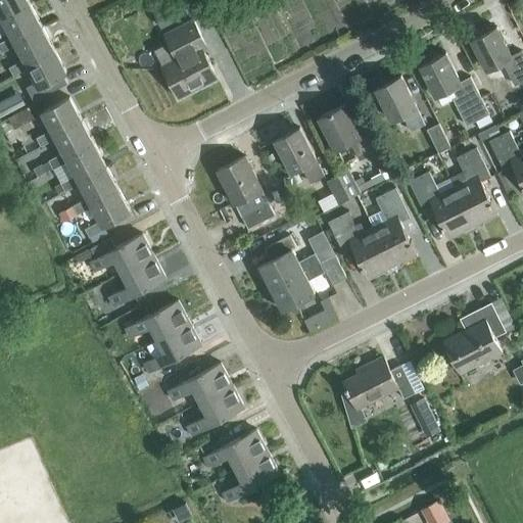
[(2,19),(31,4),(28,0),(0,0),(0,25),(3,24),(2,19)]
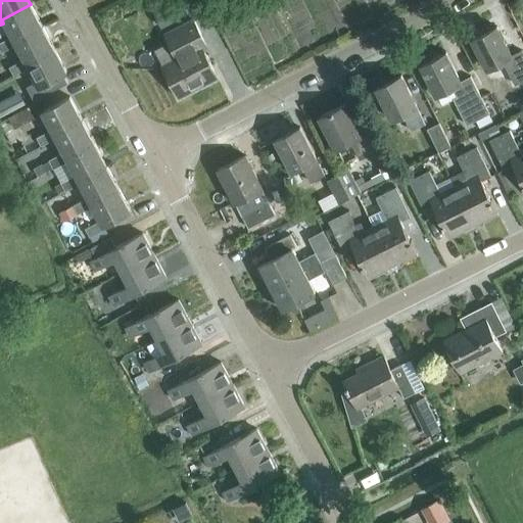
[(171,19),(181,14),(174,0),(162,0),(161,1),(171,19)]
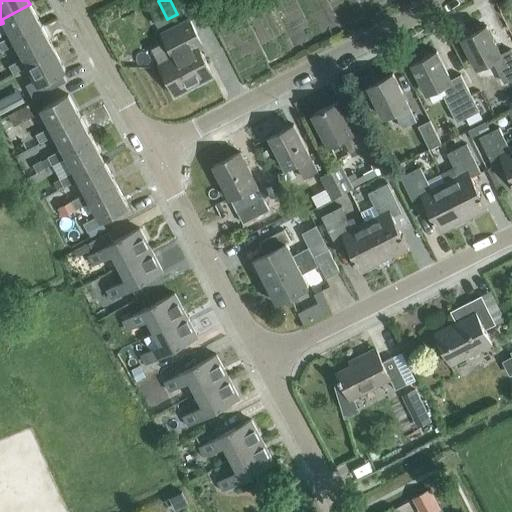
[(14,42),(41,27),(30,4),(2,19),(3,23),(11,37),(0,42),(0,50),(1,53),(15,45),(14,42)]
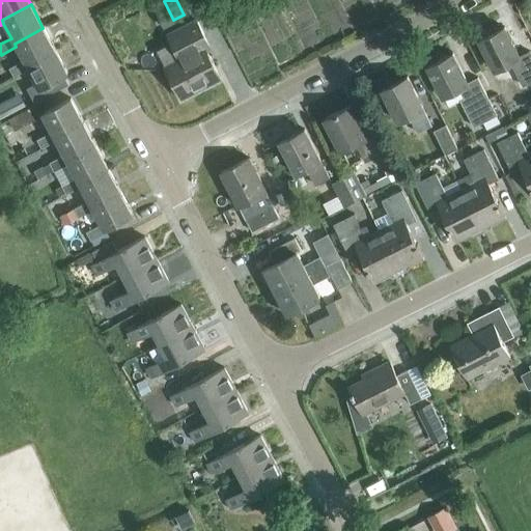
[(172,46),(158,53),(165,66),(182,100),(221,80),(204,47),(199,49),(195,40),(205,35),(197,20),(167,35),(172,46)]
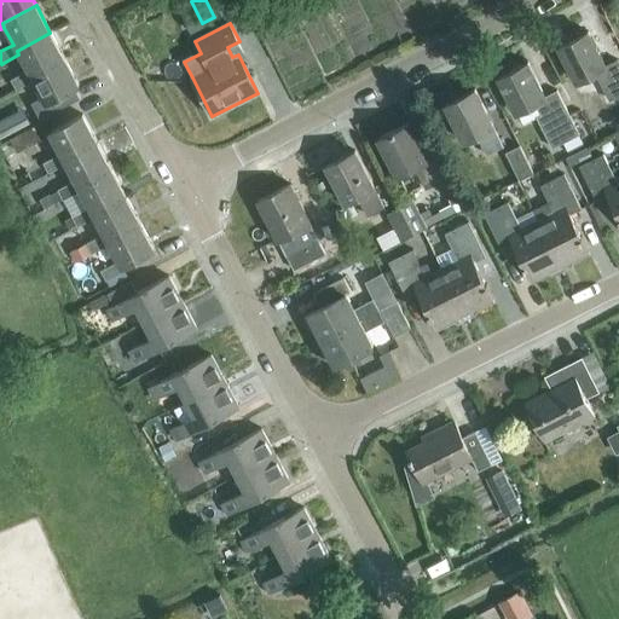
[(605,65),(588,32),(559,47),(577,84),(594,74),(607,102),(618,96),(618,64),(617,61),(605,65)]
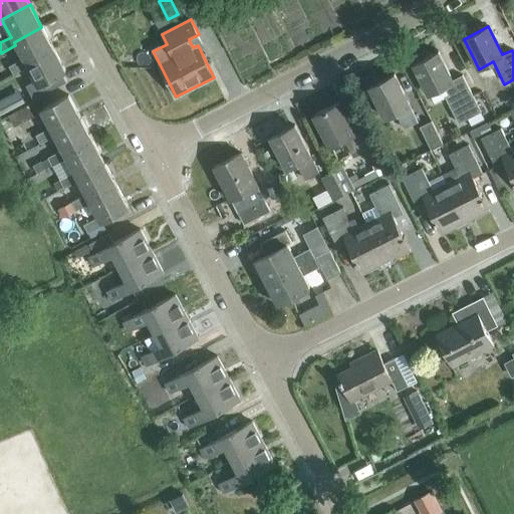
[(25,64),(53,49),(41,27),(14,42),(15,45),(23,60),(9,67),(13,75),(27,68),(25,64)]
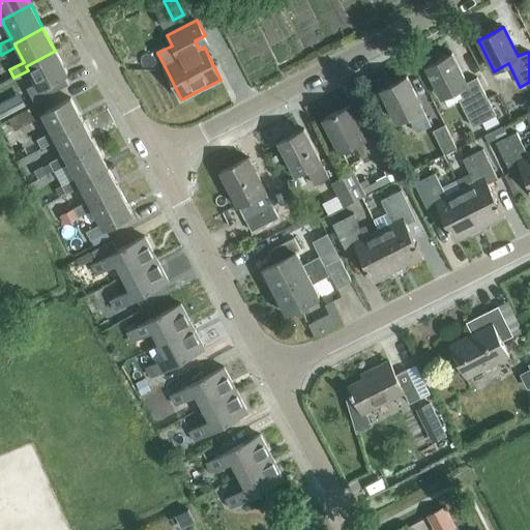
[(67,75),(55,51),(26,66),(28,70),(35,84),(26,88),(34,102),(68,85),(63,77),(67,75)]
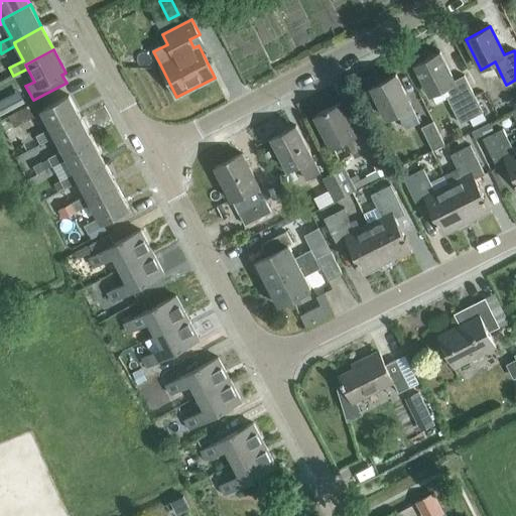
[(455,81),(440,52),(415,65),(430,95),(445,87),(450,97),(447,99),(461,124),(483,113),(464,76),(455,81)]
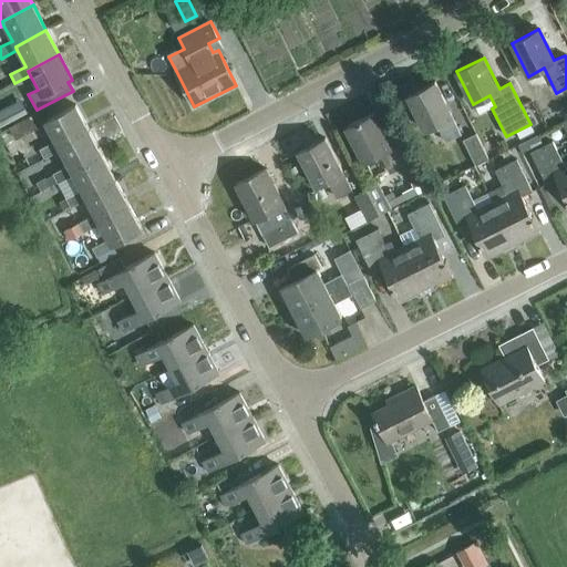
[(461,133),(435,82),(408,96),(425,130),(437,124),(445,141),(461,133)]
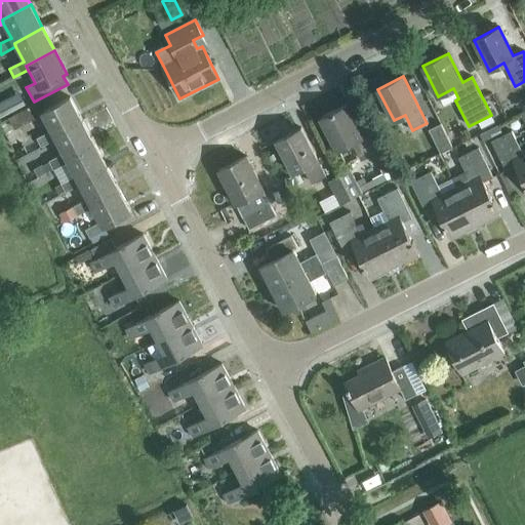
[(54,136),(82,121),(70,97),(44,111),(42,113),(43,115),(51,130),(36,138),(40,147),(55,138),(54,136)]
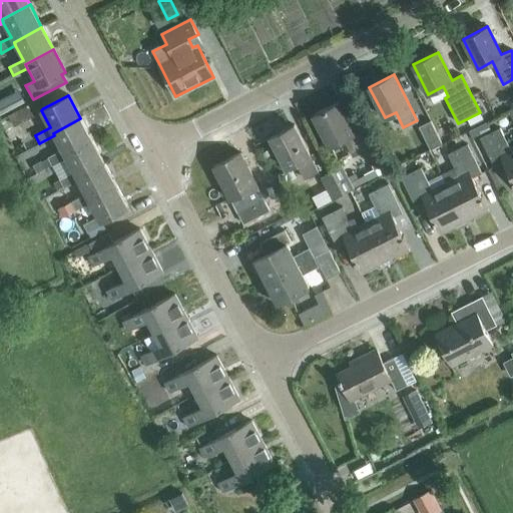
[(7,96),(0,99),(0,115),(13,108),(7,96)]
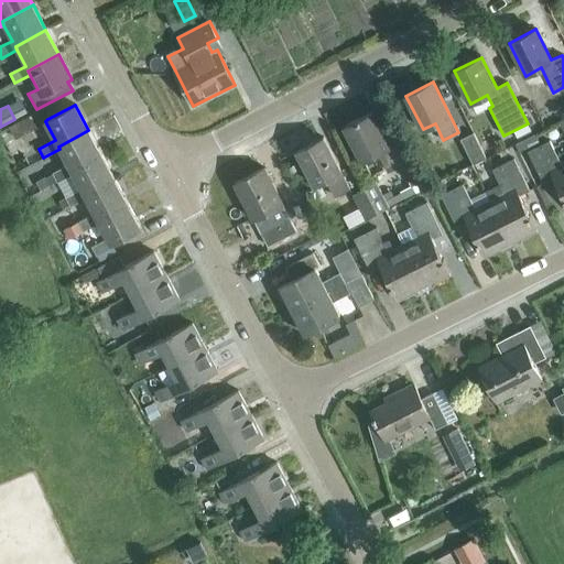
[(47,119),(43,111),(10,129),(15,140),(46,123),(45,121),(47,119)]
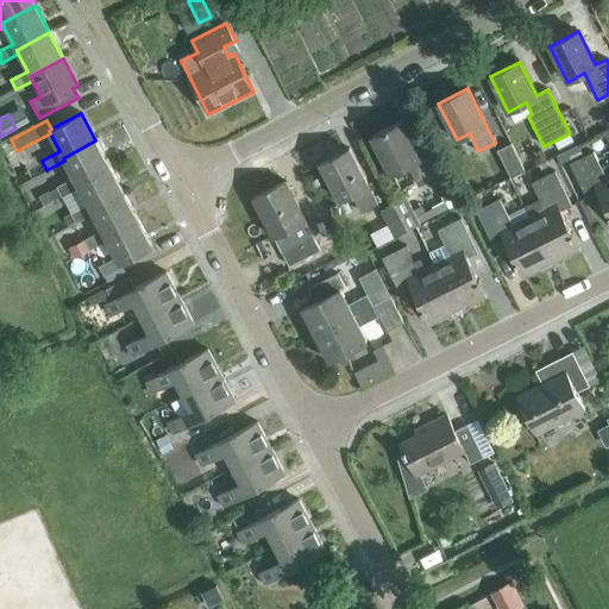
[(418,155),(401,123),(372,137),(391,174),(408,165),(419,186),(443,174),(429,149),(418,155)]
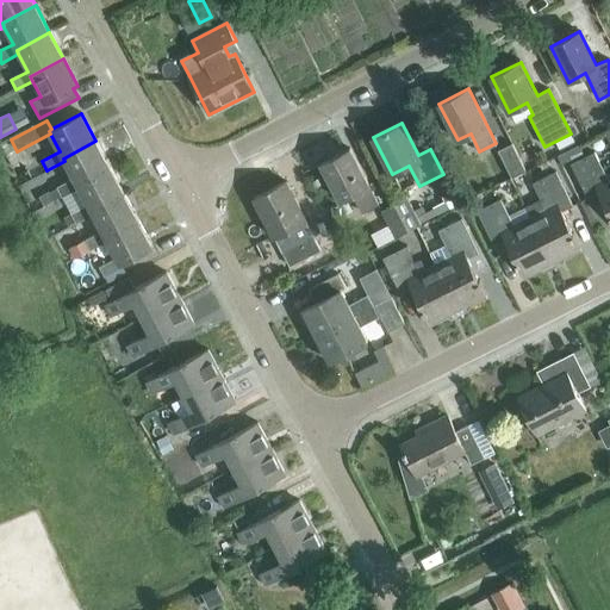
[(78,185),(110,167),(95,141),(63,159),(64,161),(74,178),(56,187),(61,197),(79,188),(78,185)]
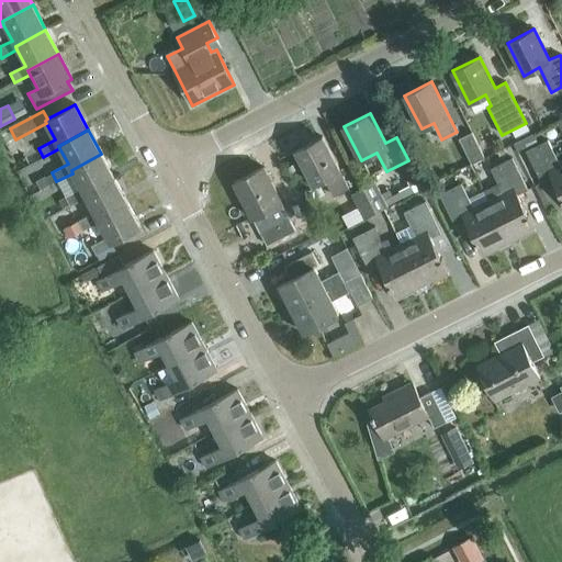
[(471,164),(484,158),(472,133),(460,138),(471,164)]
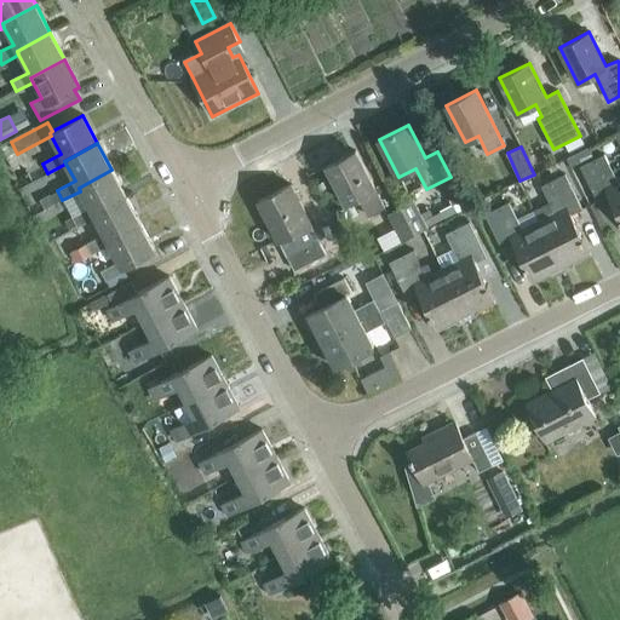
[(356,151),(326,167),(345,202),(357,196),(368,216),(383,208),(373,188),(374,188),(356,151)]
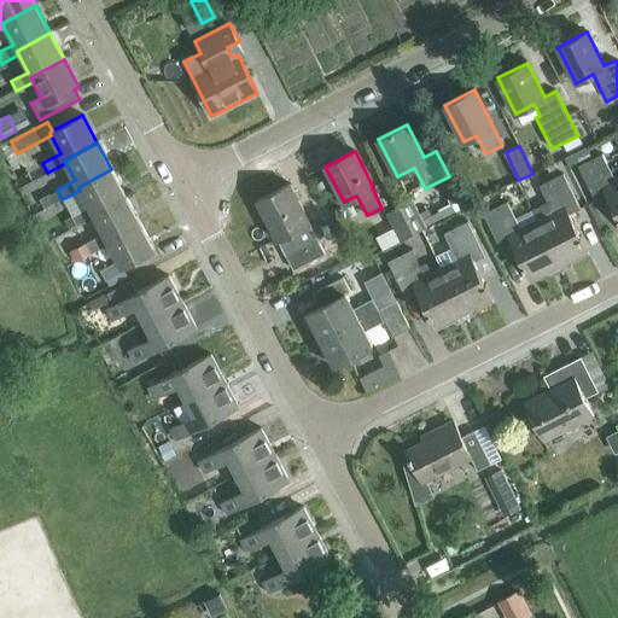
[(617,180),(617,181),(602,155),(579,167),(596,200),(607,196),(617,217),(617,180)]
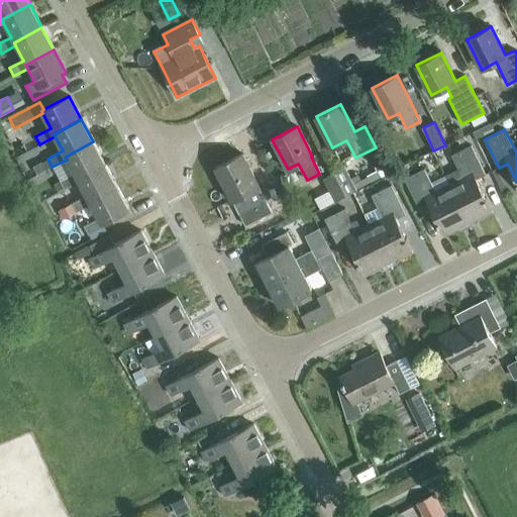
[(78,179),(105,164),(93,141),(66,157),(67,160),(74,173),(60,181),(64,189),(79,181),(78,179)]
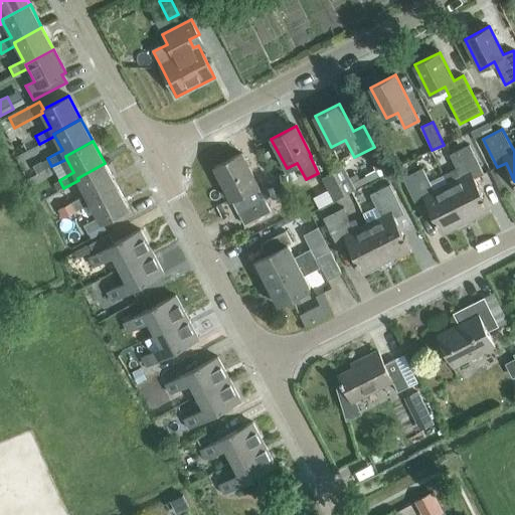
[(441,175),(446,185),(466,224),(489,212),(472,180),(482,175),(468,146),(449,155),(455,168),(441,175)]
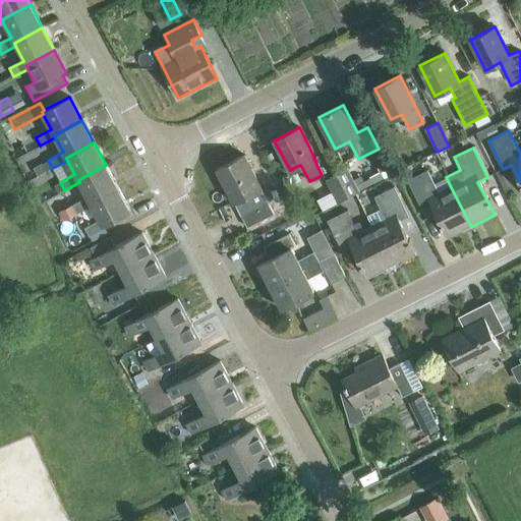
[(247,228),(275,214),(261,187),(244,155),(217,169),(247,228)]
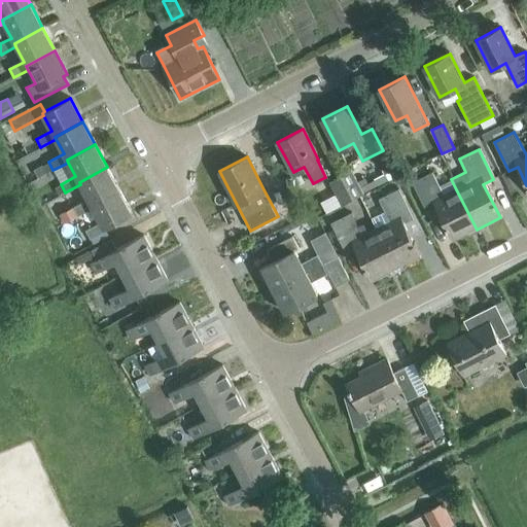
[(38,178),(46,174),(42,165),(34,170),(38,178)]
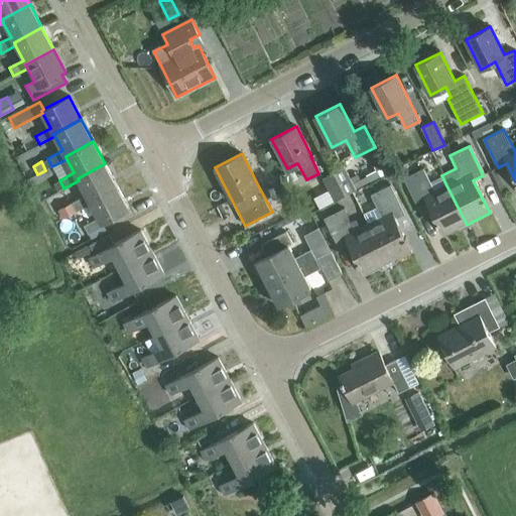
[(89,202),(117,186),(105,163),(78,178),(79,180),(86,196),(72,204),(76,212),(91,204),(89,202)]
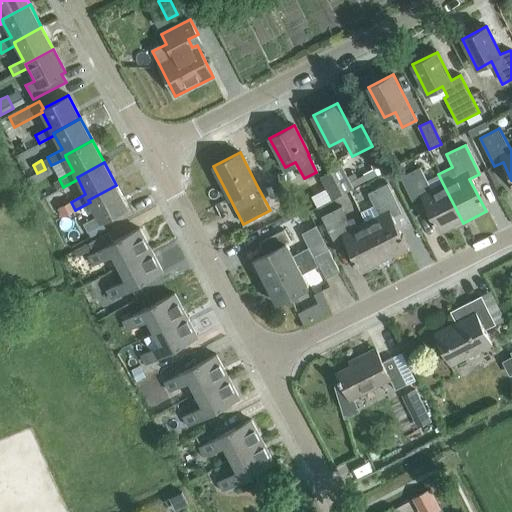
[(380,164),(361,174),(365,181),(384,171),(380,164)]
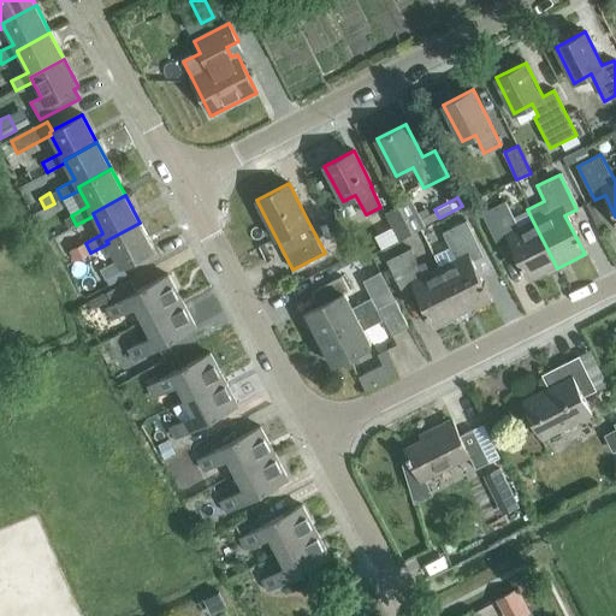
[(409,200),(397,206),(412,232),(424,226),(421,221),(420,221),(409,200)]
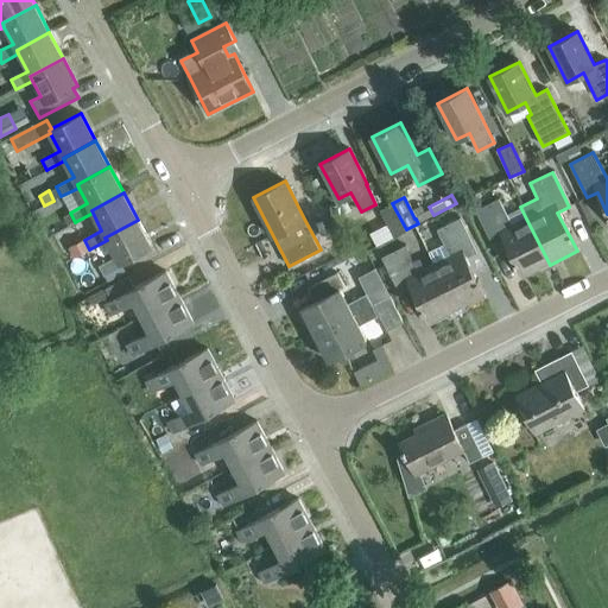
[(550,265),(526,219),(511,227),(498,200),(474,211),(491,246),(502,240),(521,279),(550,265)]
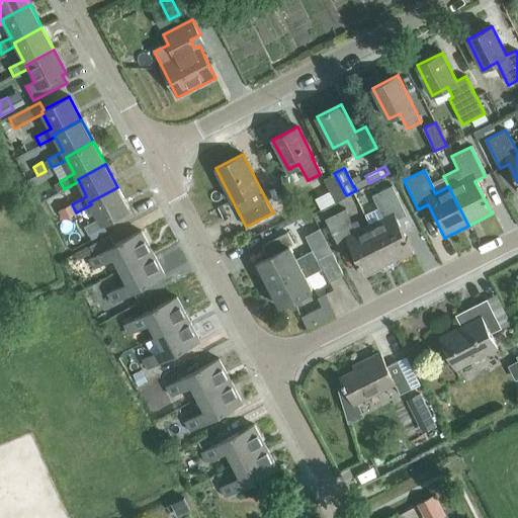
[(334,173),(324,179),(336,201),(346,195),(334,173)]
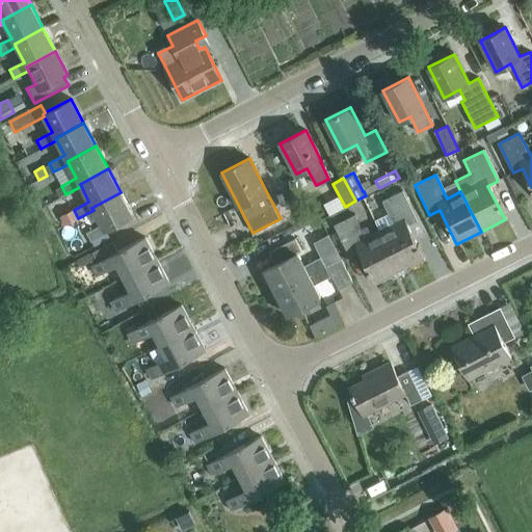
[(380,232),(400,272),(425,260),(407,225),(417,221),(402,191),(382,202),(394,224),(380,232)]
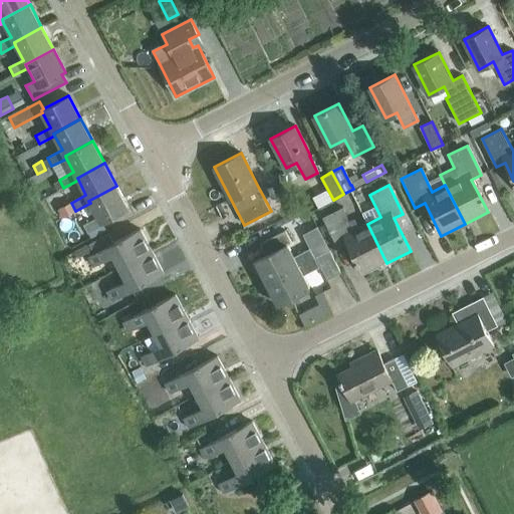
[(88,201),(90,203),(97,217),(82,225),(87,233),(104,225),(102,222),(129,208),(116,186),(88,201)]
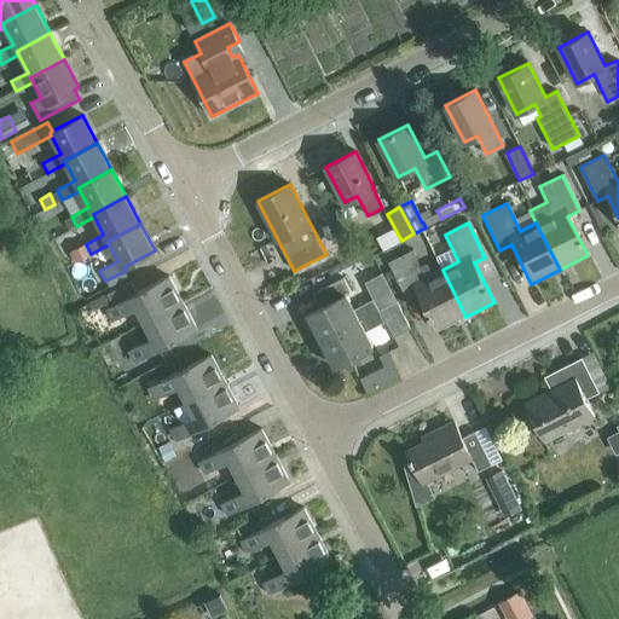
[(346,247),(351,259),(360,255),(354,243),(346,247)]
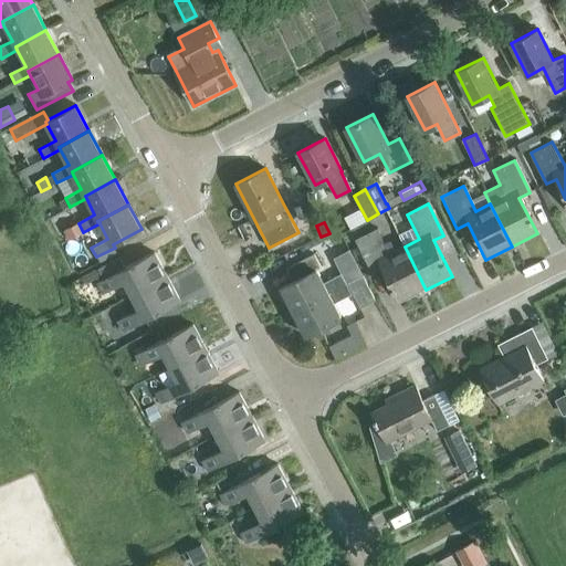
[(426,290),(405,247),(389,253),(377,229),(356,240),(371,272),(381,266),(400,302),(426,290)]
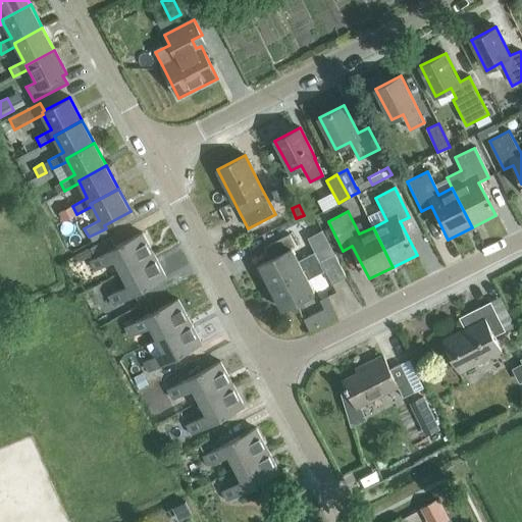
[(121,273),(154,255),(143,232),(115,248),(110,238),(91,248),(96,258),(89,261),(94,271),(114,260),(121,273)]
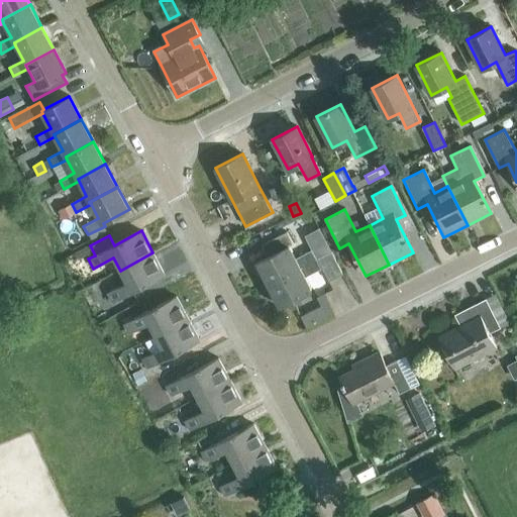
[(268,285),(316,261),(311,250),(296,259),(290,246),(293,244),(287,232),(262,245),(268,257),(256,263),(268,285)]
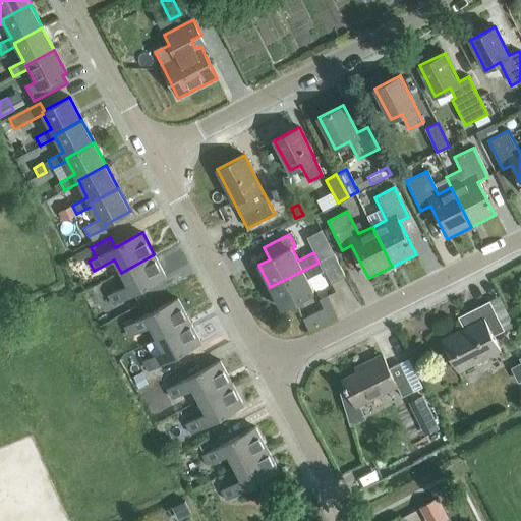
[(154,254),(121,273),(127,285),(107,295),(113,305),(166,277),(154,254)]
